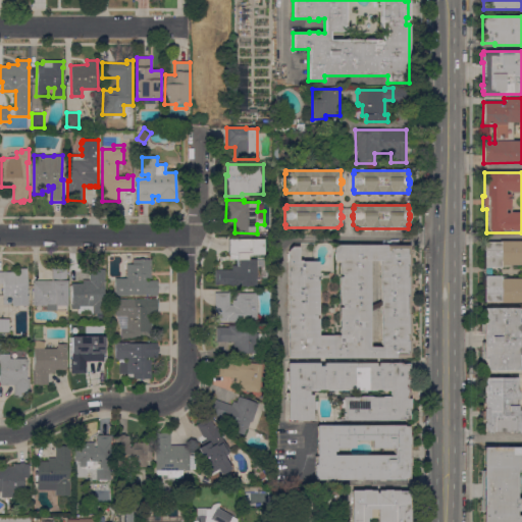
[(257,268),(264,268),(264,283),(256,283),(256,286),(227,286),(227,285),(215,285),(214,270),(232,270),(232,266),(238,266),(238,260),(229,259),(230,255),(229,254),(228,240),(264,239),(264,255),(248,255),(248,259),(257,259),(257,268)]
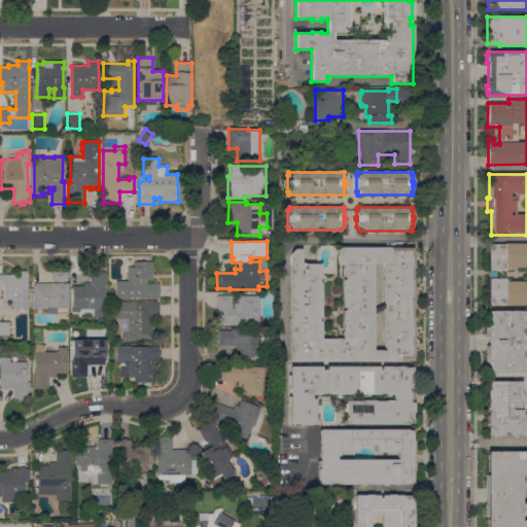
[(526,306),(504,306),(504,305),(488,305),(488,244),(526,244),(526,306)]
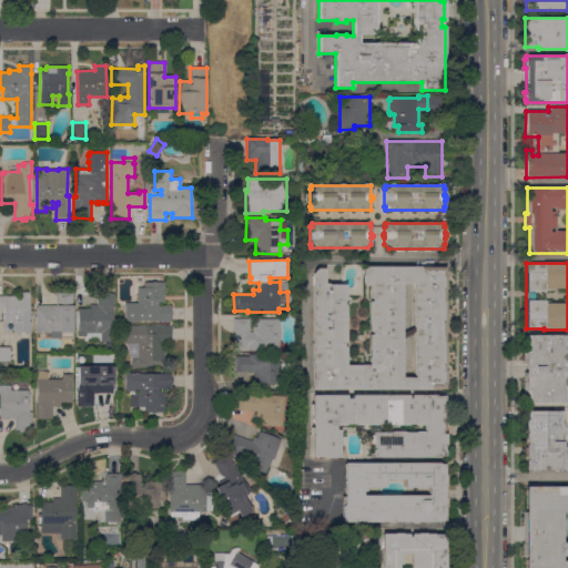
[(313,389),(313,273),(317,269),(325,269),(325,284),(328,283),(328,284),(346,284),(346,301),(344,301),(344,305),(346,305),(346,343),(344,343),(344,347),(346,347),(346,365),(369,365),(369,335),(373,335),(373,332),(369,332),(369,302),(372,302),(372,298),(369,298),(369,284),(364,284),(364,266),(445,266),(445,276),(446,276),(446,290),(445,290),(445,301),(446,301),(446,323),(445,323),(445,342),(446,342),(446,365),(445,365),(445,371),(446,371),(447,383),(445,383),(445,389),(313,389)]
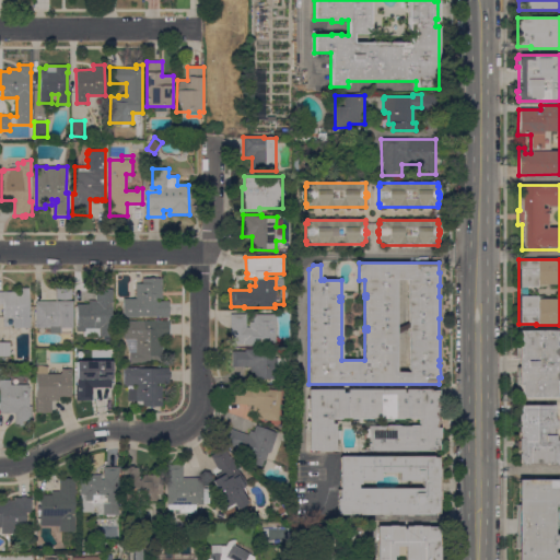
[(124,317),(123,299),(136,299),(136,284),(142,284),(142,279),(162,278),(162,296),(156,298),(156,302),(168,301),(168,317),(124,317)]
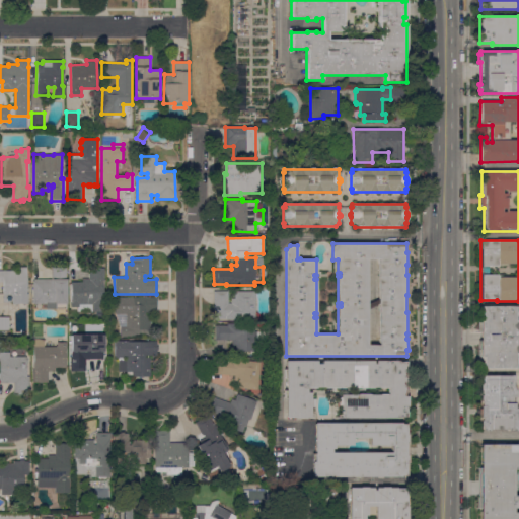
[(17,304),(17,295),(2,295),(2,282),(0,282),(0,271),(16,271),(16,267),(26,268),(26,294),(28,294),(28,304),(18,304),(17,304)]
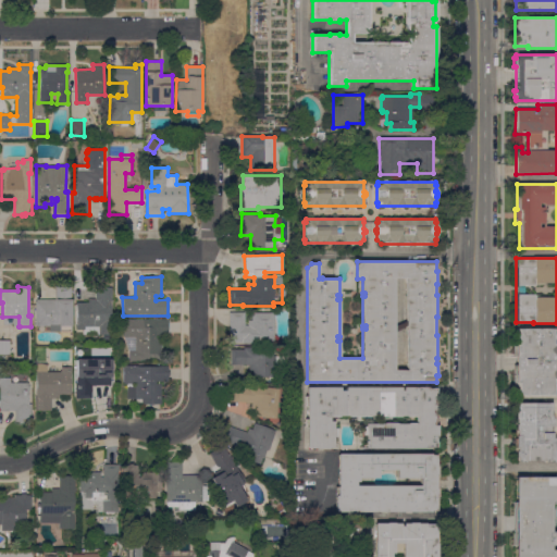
[(72,287),(71,332),(49,332),(50,326),(35,326),(36,300),(56,300),(56,287),(72,287)]
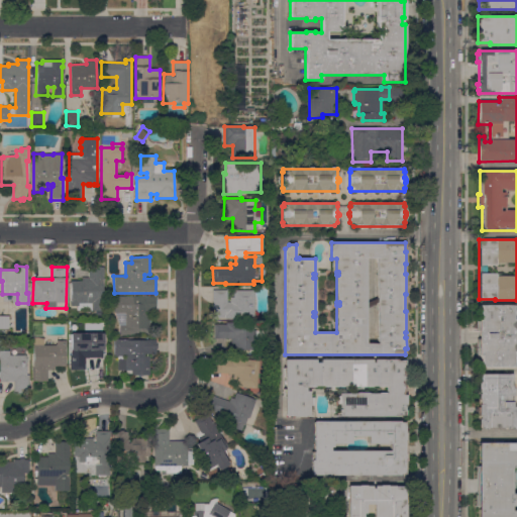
[(103,315),(96,315),(96,311),(77,311),(77,306),(70,306),(70,302),(71,302),(71,282),(82,282),(82,278),(89,278),(89,267),(104,267),(103,315)]
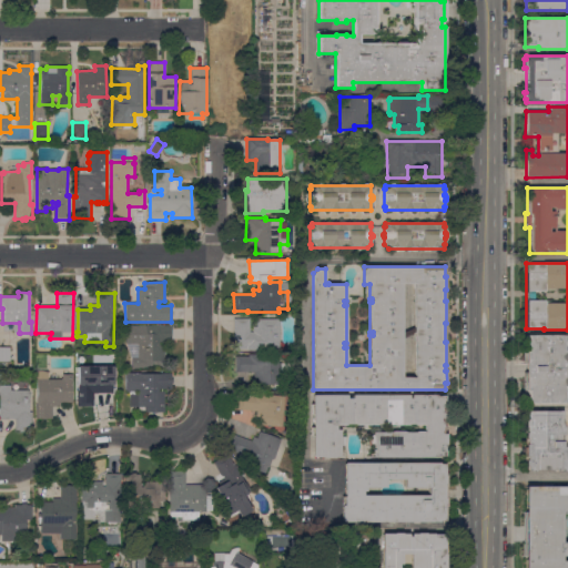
[(247,351),(247,350),(237,350),(237,348),(234,348),(234,318),(250,318),(250,332),(253,332),(253,327),(257,327),(257,320),(280,318),(280,350),(247,351)]
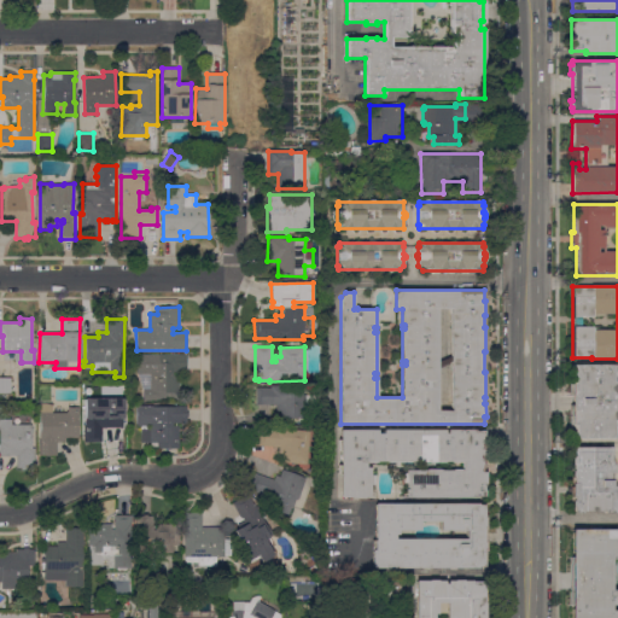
[(136,355),(187,355),(187,372),(179,372),(179,398),(159,398),(159,401),(143,401),(143,390),(149,390),(150,374),(136,374),(136,355)]
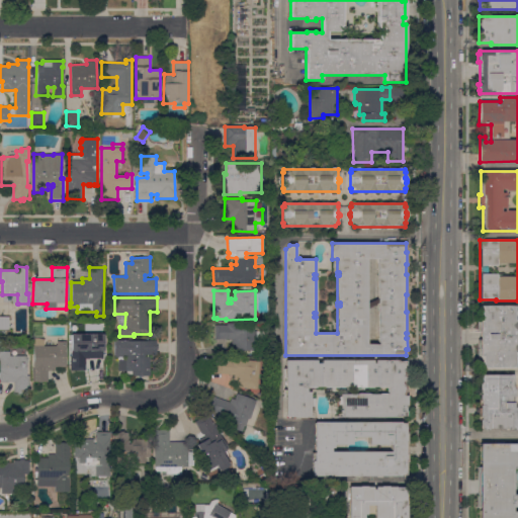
[(482,317),(480,317),(480,310),(482,310),(482,307),(517,307),(517,367),(481,367),(481,356),(479,356),(479,320),(482,320),(482,317)]
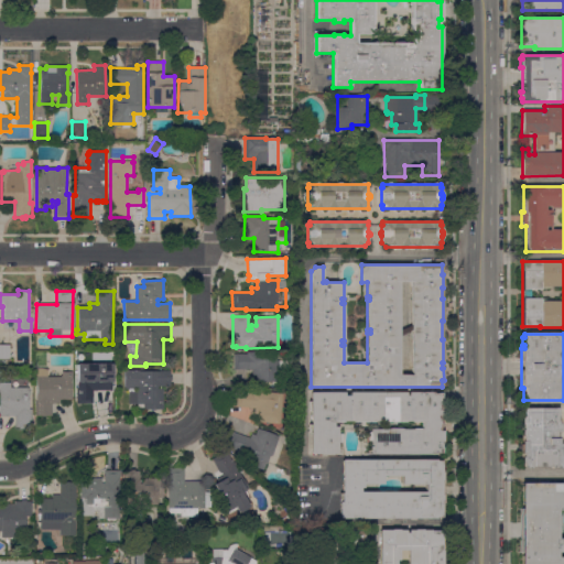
[(0,345),(10,345),(10,359),(0,359),(0,345)]
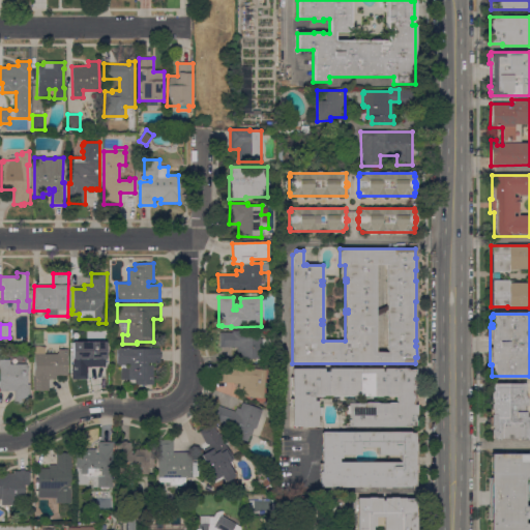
[(219,348),(219,333),(232,332),(232,331),(260,331),(260,337),(263,337),(263,359),(241,359),(241,352),(237,352),(237,348),(219,348)]
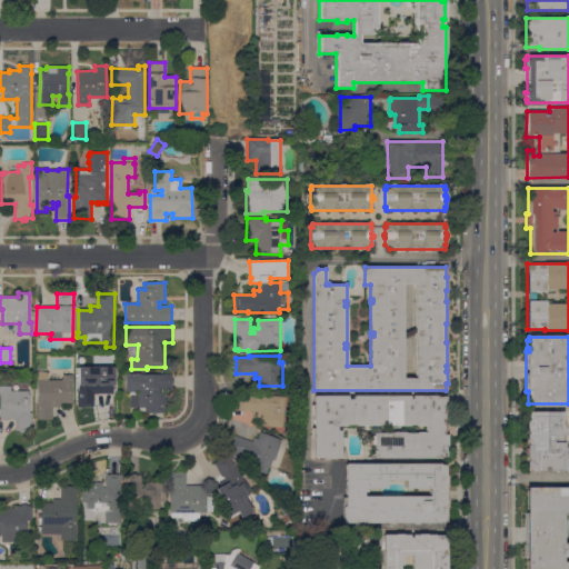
[(113,367),(113,395),(93,395),(93,407),(78,407),(78,367),(113,367)]
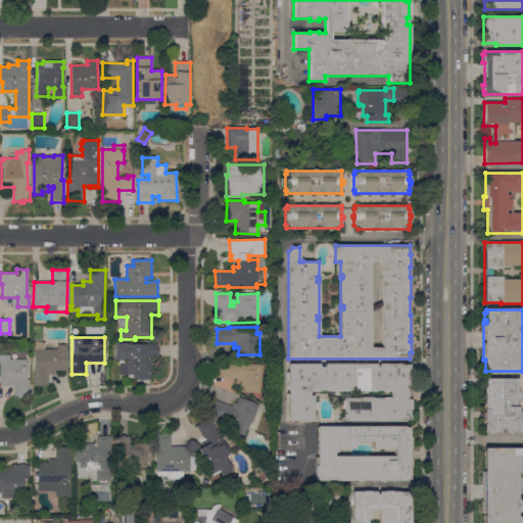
[(34,341),(44,341),(44,349),(57,349),(57,345),(67,345),(67,351),(66,351),(66,371),(55,371),(55,374),(48,374),(48,386),(34,386),(34,341)]
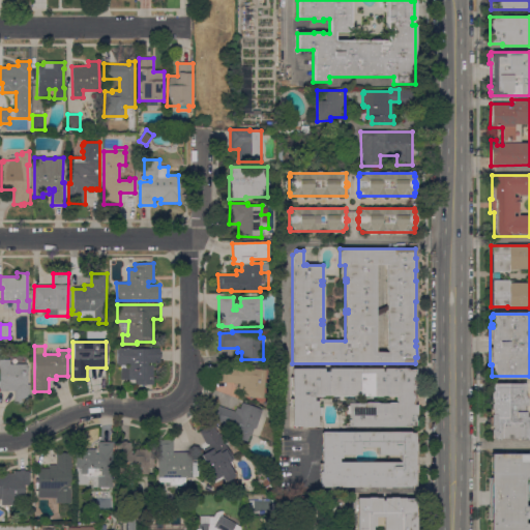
[(160,349),(159,363),(148,363),(148,365),(153,365),(153,385),(136,385),(136,380),(121,380),(121,365),(117,365),(117,348),(160,349)]
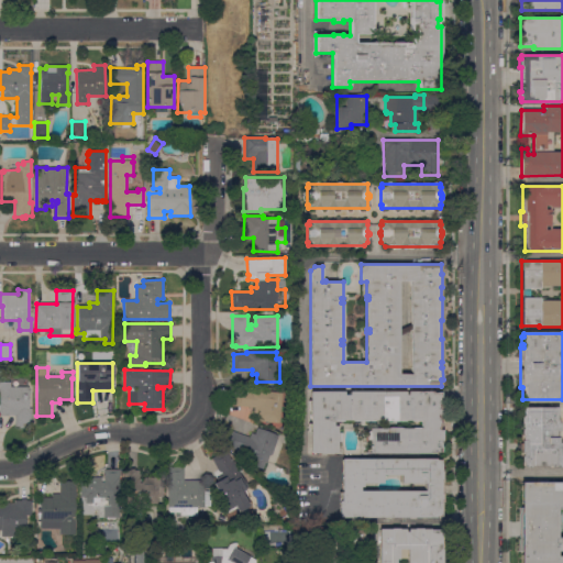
[(0,382),(11,382),(11,387),(29,387),(29,408),(32,408),(32,427),(15,427),(15,415),(0,415),(0,382)]
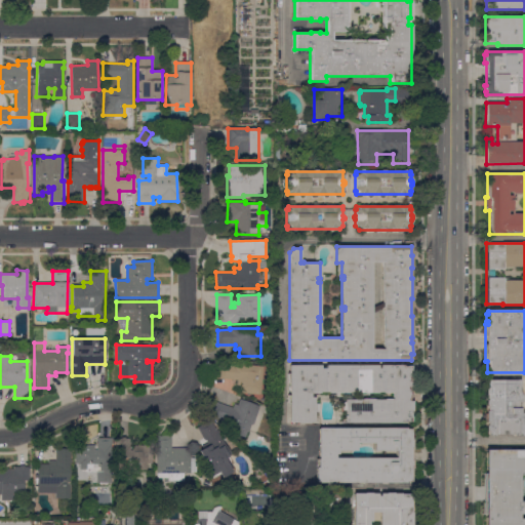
[(221,364),(247,367),(247,364),(265,366),(261,394),(240,392),(240,386),(237,385),(237,380),(219,378),(221,364)]
